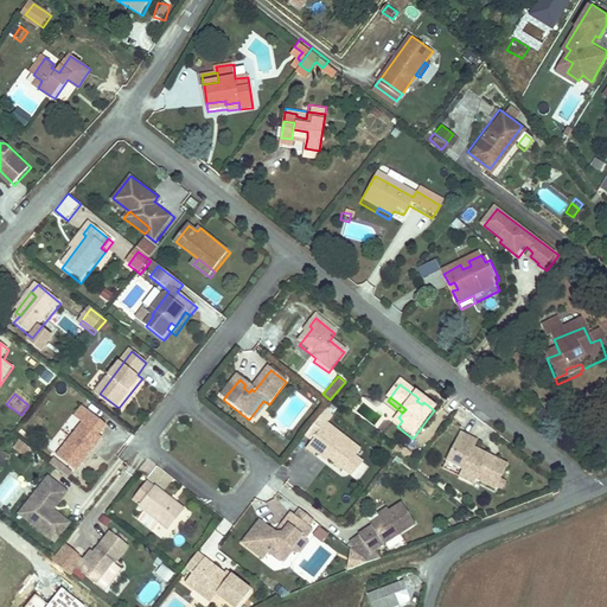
[(104,421),(82,402),(74,413),(81,419),(44,466),(62,479),(72,465),(75,467),(101,434),(96,430),(104,421)]
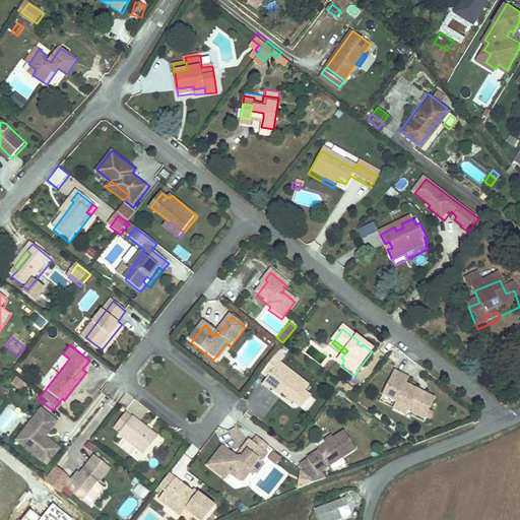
[(269,394),(271,391),(273,388),(283,396),(297,405),(305,394),(309,388),(280,366),(262,389),(269,394)]
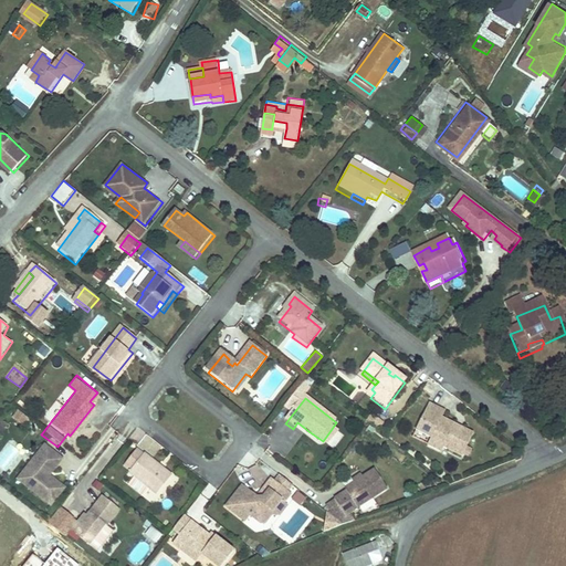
[(429,425),(425,436),(432,439),(444,443),(443,448),(461,456),(471,430),(462,427),(461,430),(454,427),(456,423),(443,419),(446,412),(428,406),(421,422),(429,425)]
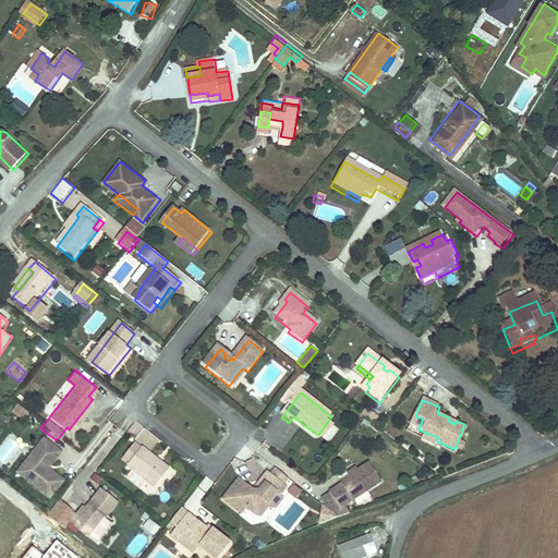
[(16,404),(10,412),(23,422),(29,413),(16,404)]
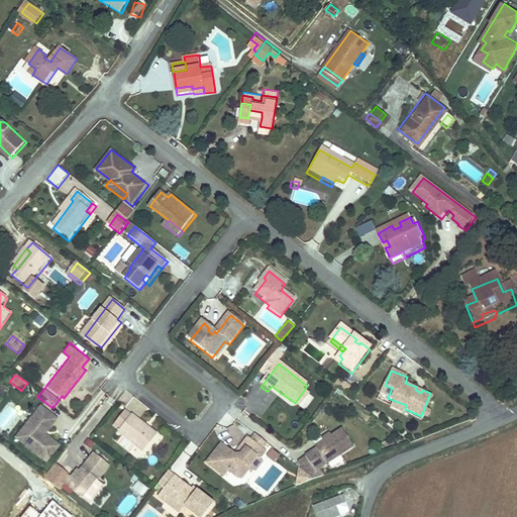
[(345,394),(350,386),(337,378),(332,387),(345,394)]
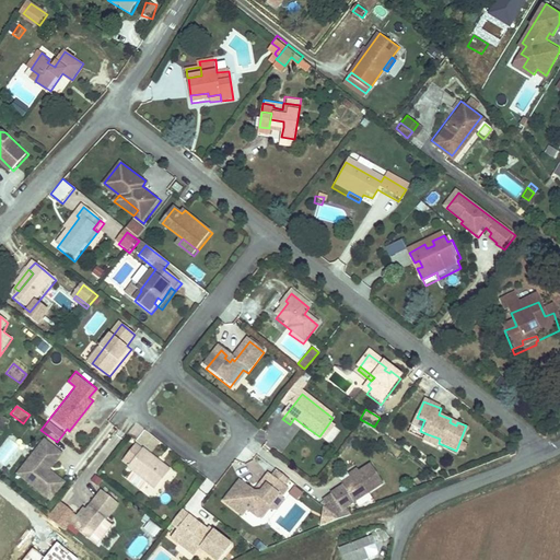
[(294,418),(292,421),(303,430),(305,427),(294,418)]
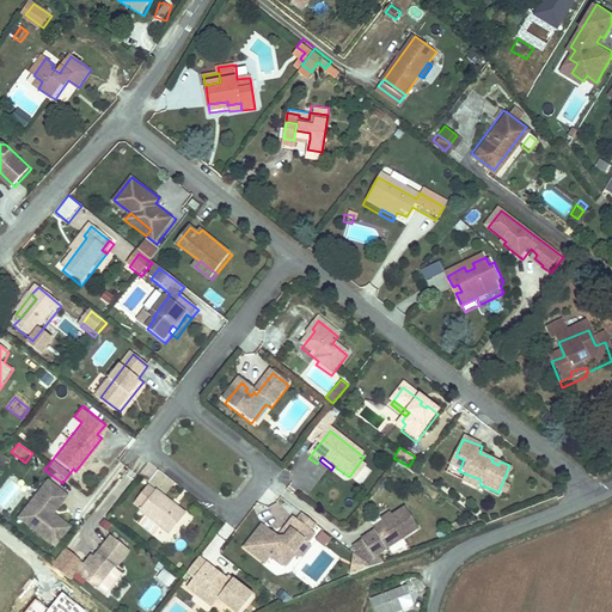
[(451,467),(459,471),(464,459),(456,457),(451,467)]
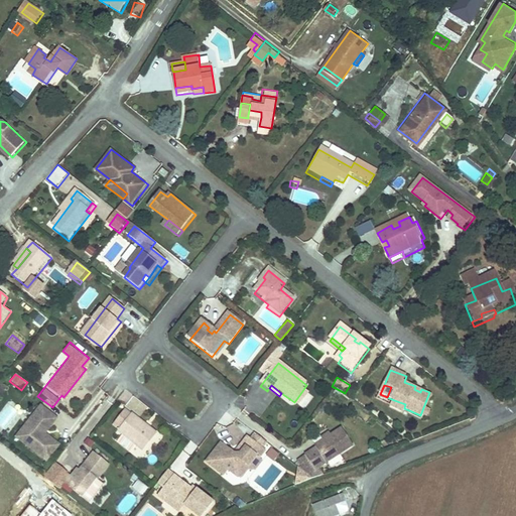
[(309,395),(302,391),(294,402),(300,407),(309,395)]
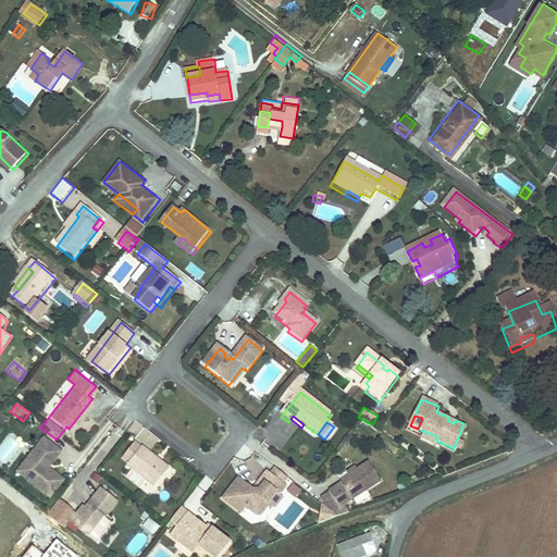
[(437,436),(425,432),(422,438),(422,440),(434,445),(436,441),(437,436)]
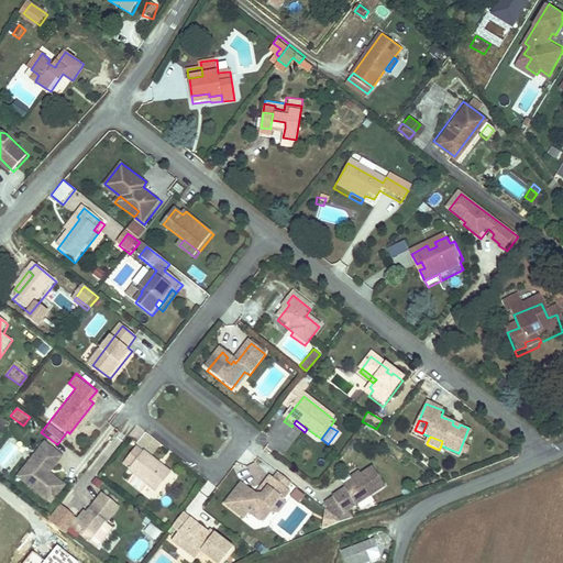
[(53,465),(62,454),(45,441),(24,467),(37,477),(31,485),(53,503),(68,484),(56,474),(55,476),(47,470),(52,465),(53,465)]
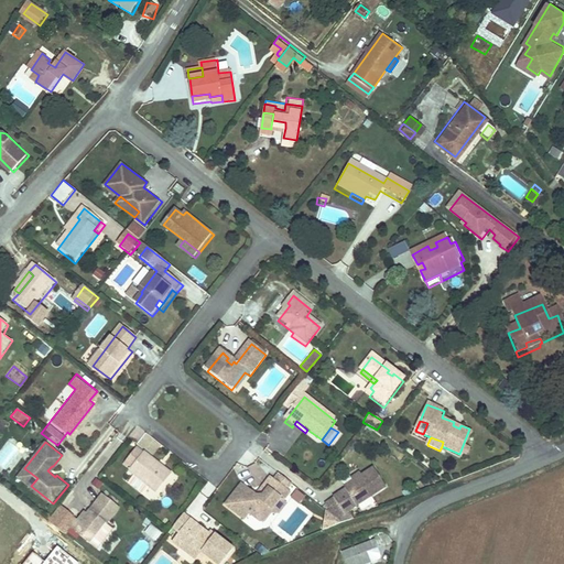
[(122,464),(129,469),(143,452),(137,446),(122,464)]
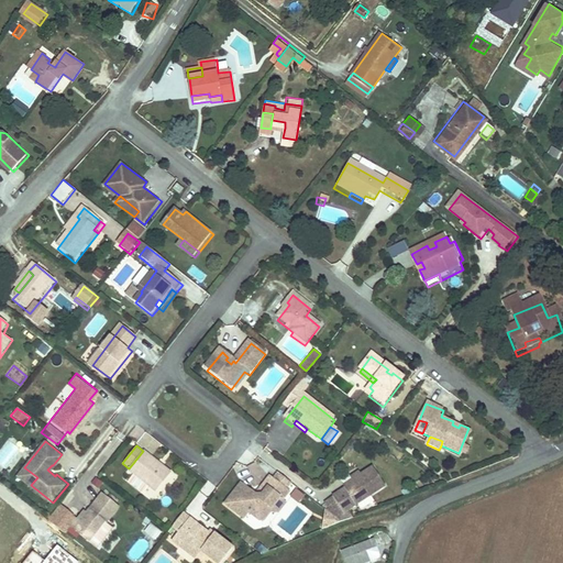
[(169,470),(143,450),(143,451),(129,468),(128,470),(131,472),(125,479),(140,492),(146,484),(154,489),(169,470)]
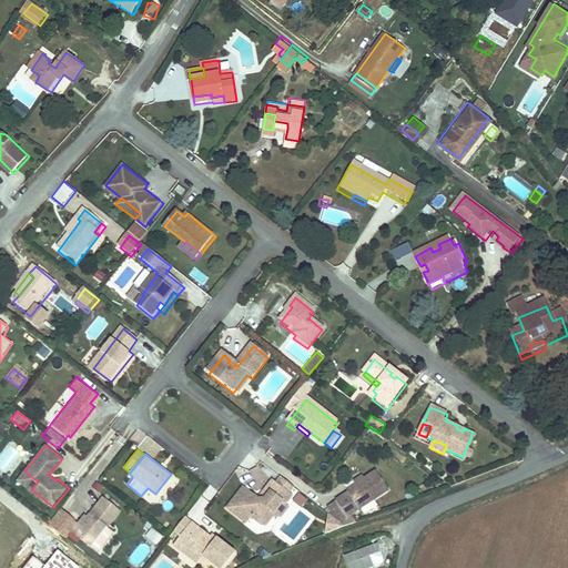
[(19,478),(31,489),(38,482),(24,472),(19,478)]
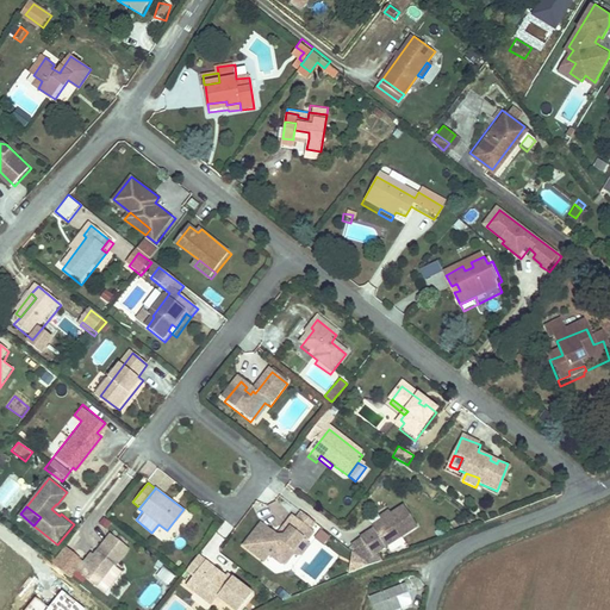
[(392,517),(383,522),(373,528),(375,531),(363,537),(365,539),(373,553),(374,555),(377,555),(419,530),(408,509),(392,517)]
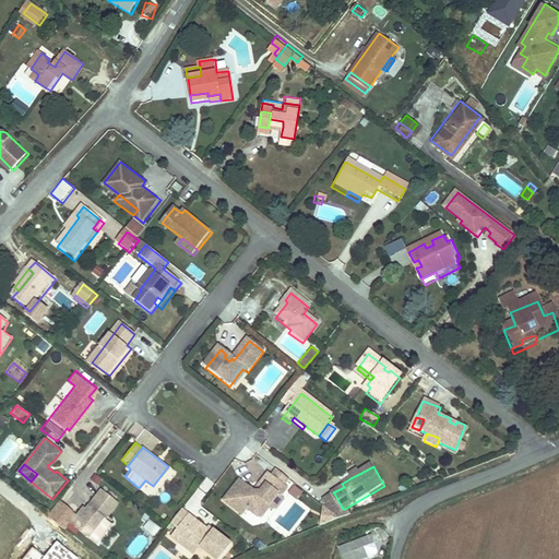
[(275,467),(271,475),(284,485),(288,478),(275,467)]
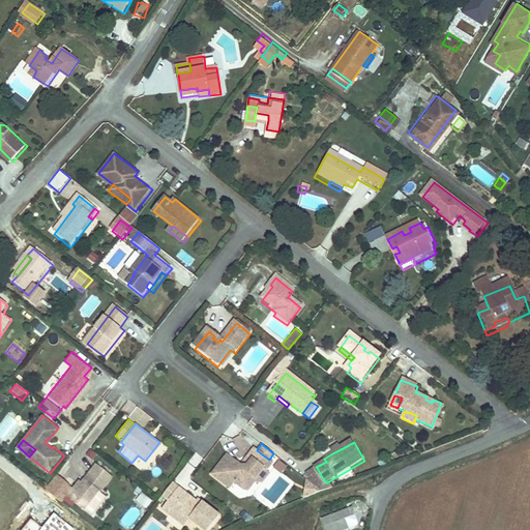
[(225,454),(210,473),(228,487),(233,481),(244,490),(255,477),(262,468),(265,470),(271,462),(269,460),(257,450),(254,447),(246,455),(251,459),(246,465),(239,465),(225,454)]
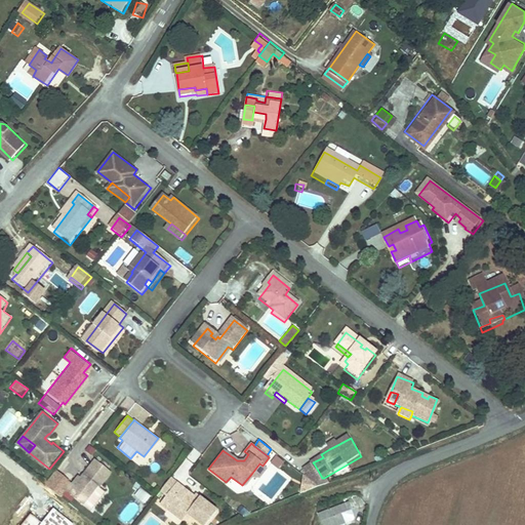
[(244,451),(237,460),(244,460),(248,454),(244,451)]
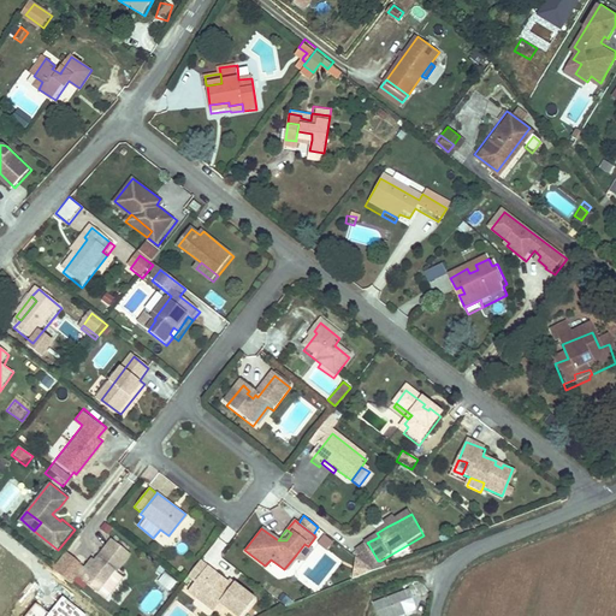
[(335,542),(324,534),(319,542),(329,549),(335,542)]
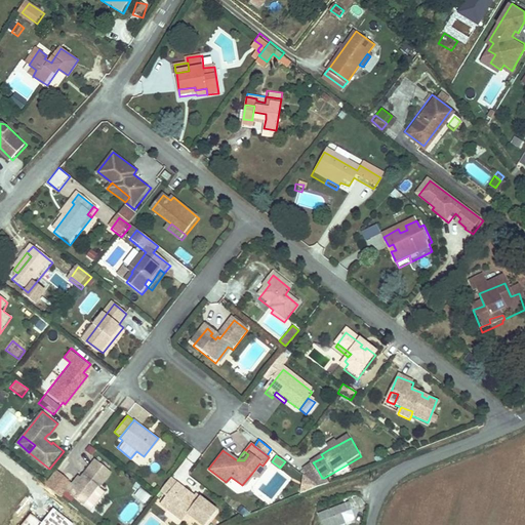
[(83,481),(80,478),(77,476),(71,483),(69,482),(56,473),(50,481),(46,485),(59,496),(64,491),(81,505),(95,488),(96,489),(110,472),(94,459),(83,474),(86,476),(83,481)]
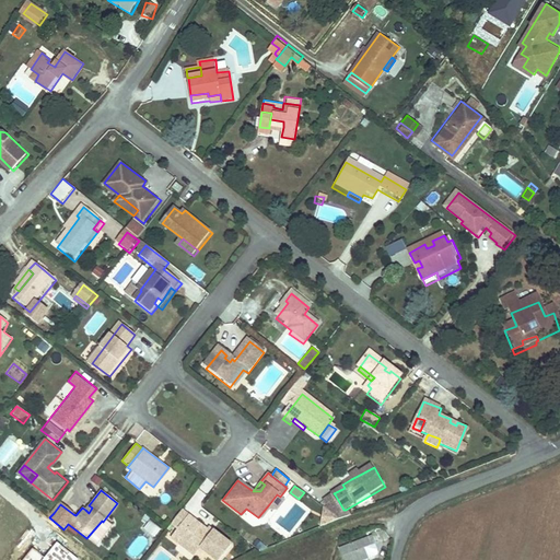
[(277,494),(269,504),(277,510),(283,499),(280,497),(277,494)]
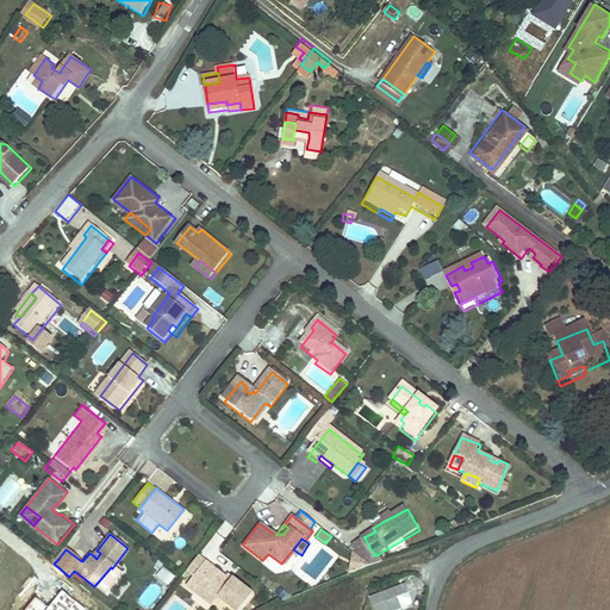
[(365,539),(355,545),(363,559),(360,561),(368,567),(381,562),(377,555),(374,555),(373,553),(365,539)]
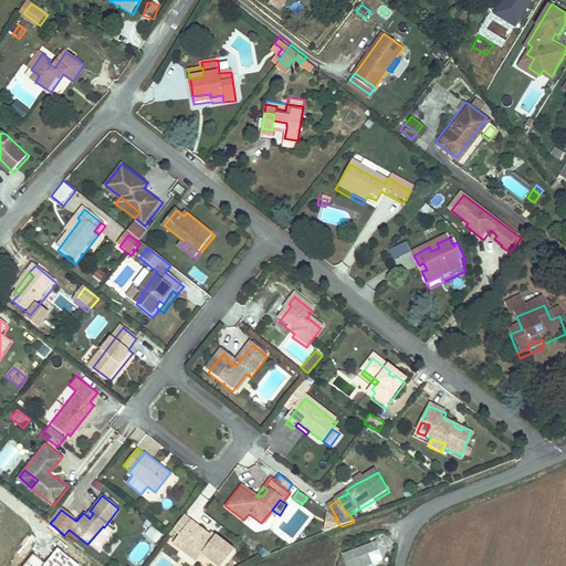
[(186,515),(175,528),(181,534),(175,542),(182,548),(185,545),(200,557),(205,553),(220,565),(222,565),(236,551),(211,531),(209,534),(186,515)]
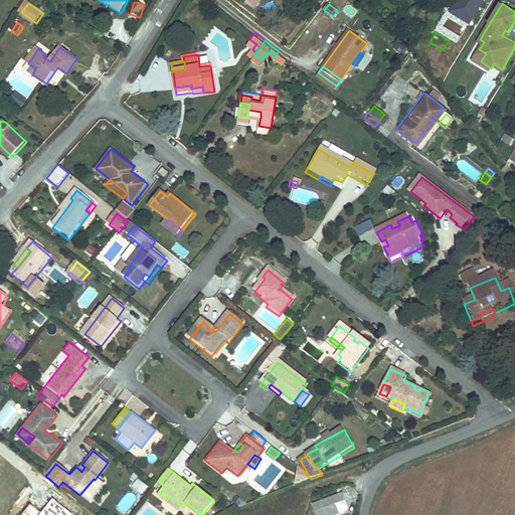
[(304,474),(299,470),(294,486),(311,479),(304,474)]
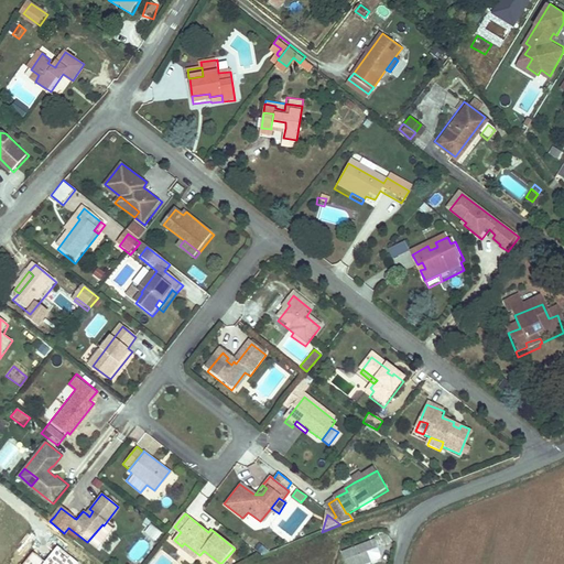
[(151,524),(144,533),(158,543),(163,534),(151,524)]
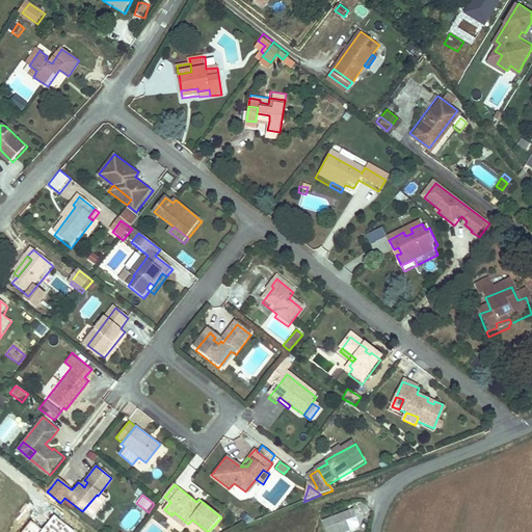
[(355,515),(352,508),(321,521),(326,531),(342,531),(350,529),(346,519),(355,515)]
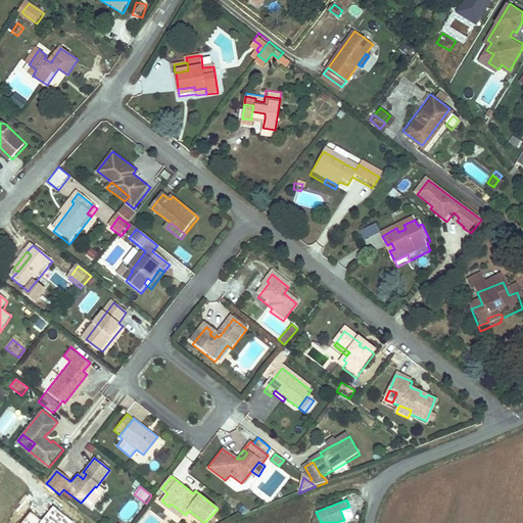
[(247,509),(240,503),(236,508),(243,514),(247,509)]
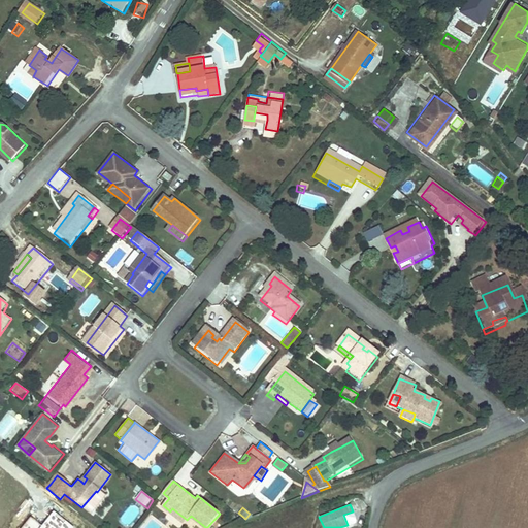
[(172,508),(170,512),(185,523),(187,520),(172,508)]
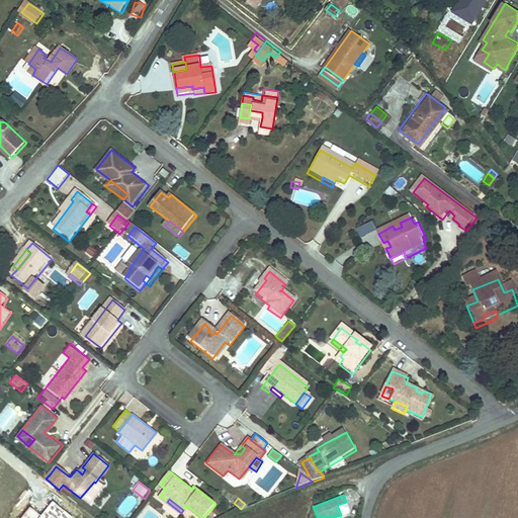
[(71,517),(73,517),(54,501),(41,515),(31,506),(20,517),(71,517)]
